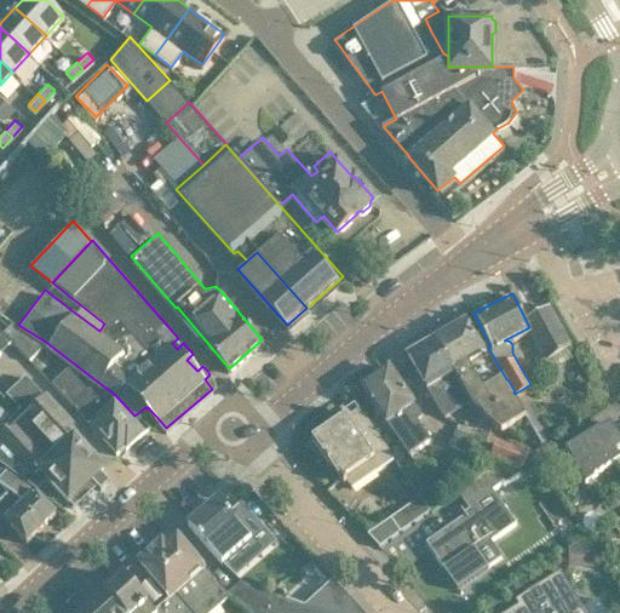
[(549,301),(529,311),(551,351),(570,341),(549,301)]
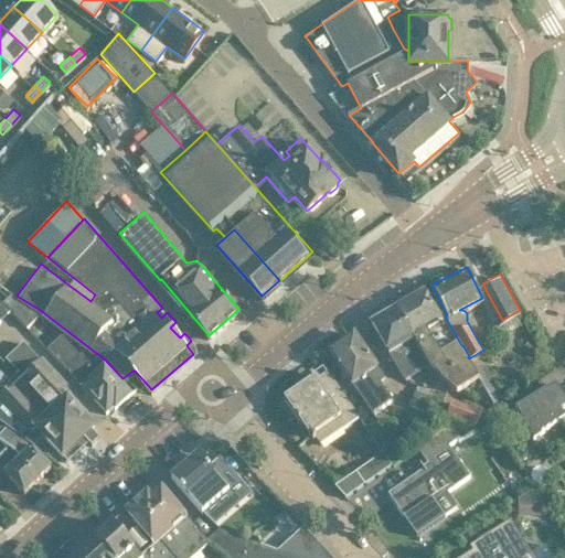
[(468,357),(469,356),(462,345),(461,345),(447,320),(443,323),(440,320),(441,319),(435,308),(424,289),(395,306),(413,336),(428,363),(430,365),(456,388),(479,376),(472,365),(469,358),(468,357)]
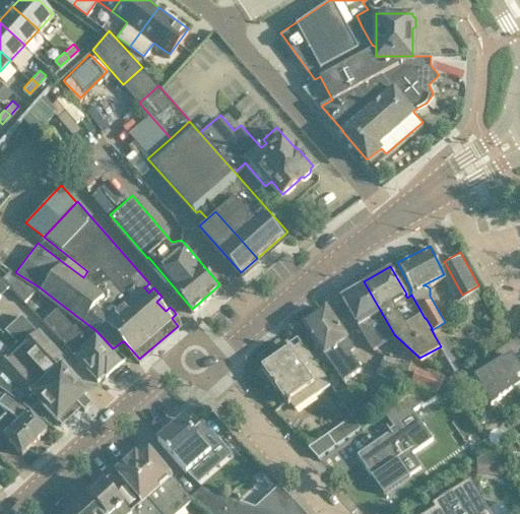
[(10,268),(2,275),(9,282),(24,299),(37,285),(15,272),(10,268)]
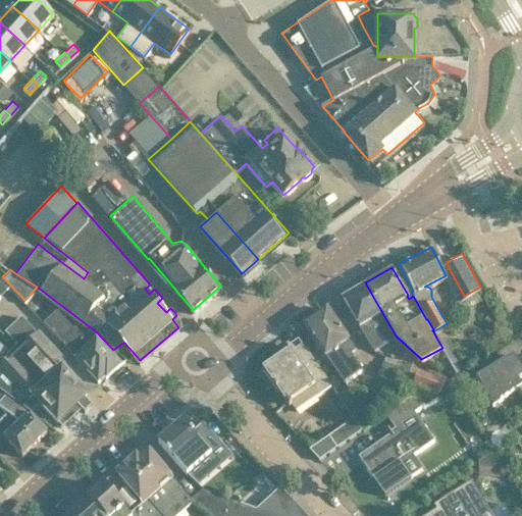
[(0,293),(9,284),(2,276),(0,273),(0,293)]
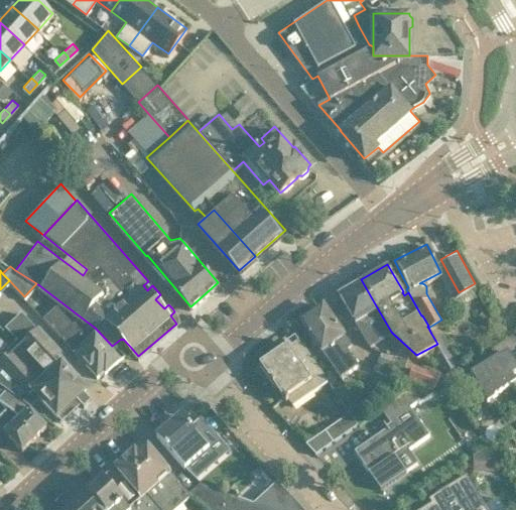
[(371,344),(391,332),(377,307),(361,279),(339,292),(349,309),(363,335),(364,335),(369,343),(371,344)]
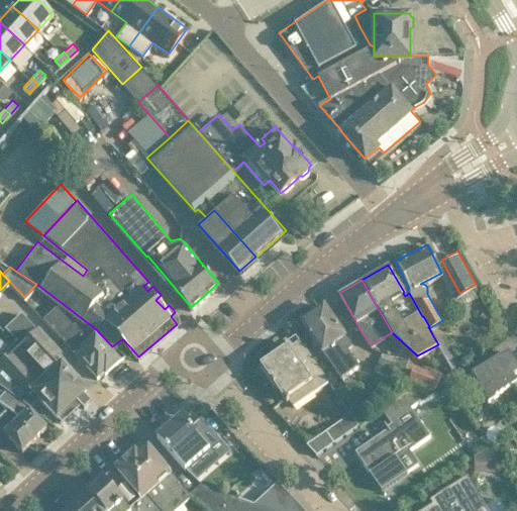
[(105,371),(115,362),(118,359),(104,344),(96,335),(90,340),(82,331),(85,328),(78,320),(75,323),(57,304),(43,317),(84,361),(97,376),(99,374),(104,370),(105,371)]
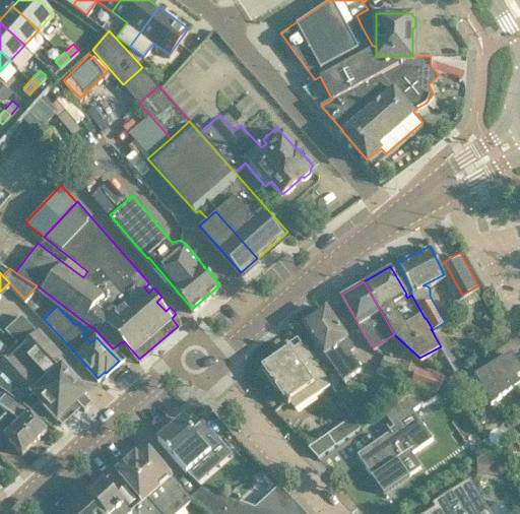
[(306,320),(304,321),(311,332),(310,333),(317,343),(318,342),(343,378),(362,365),(350,349),(355,346),(347,334),(345,335),(325,306),(316,313),(314,311),(305,317),(306,320)]
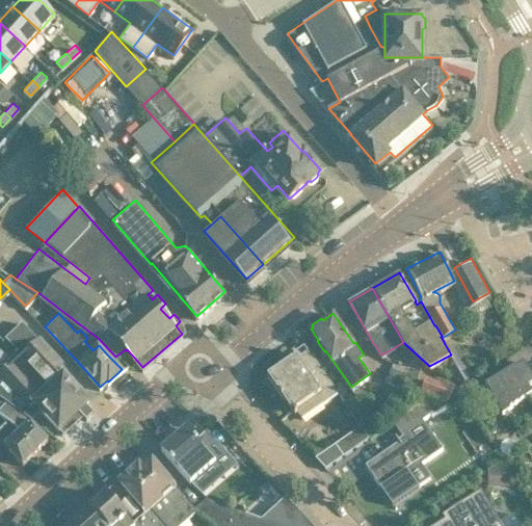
[(68,369),(32,331),(16,346),(18,349),(7,359),(9,361),(0,369),(0,393),(32,417),(33,416),(31,415),(40,406),(59,426),(63,431),(83,414),(86,417),(95,409),(86,400),(88,399),(63,373),(68,369)]
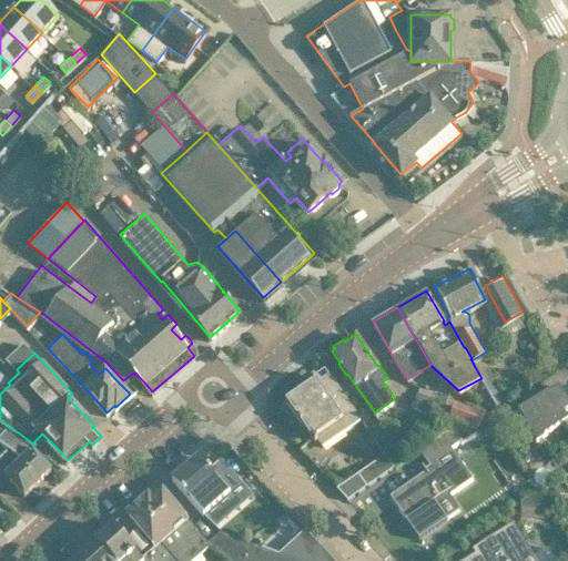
[(324,365),(325,366),(328,370),(317,378),(314,374),(311,375),(313,378),(285,397),(312,436),(313,435),(315,438),(317,436),(322,442),(333,435),(327,426),(342,416),(348,425),(348,426),(350,426),(362,417),(337,383),(325,365),(324,365)]
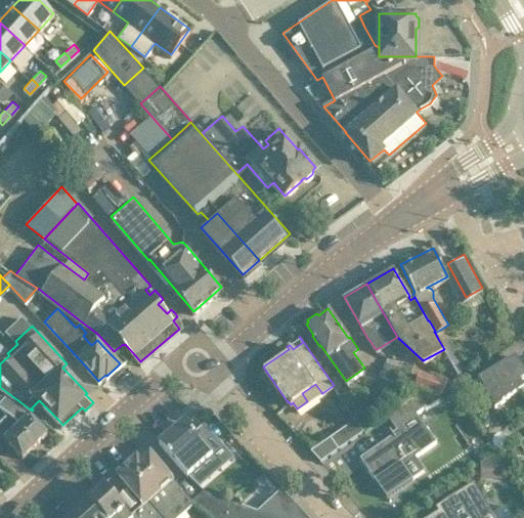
[(523,395),(523,367),(515,353),(478,376),(495,403),(519,388),(523,395)]
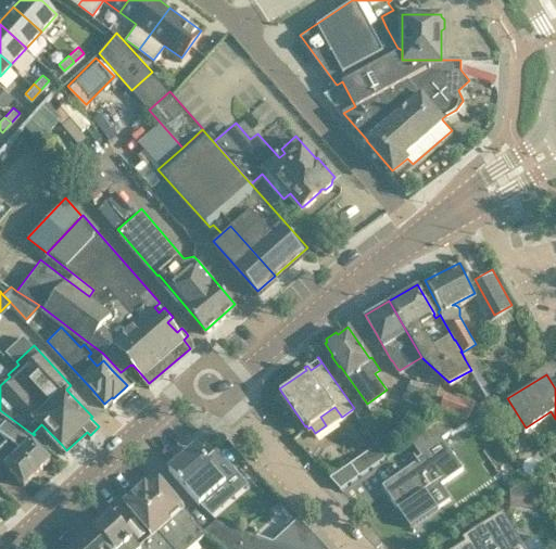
[(409,380),(403,394),(420,403),(427,388),(409,380)]
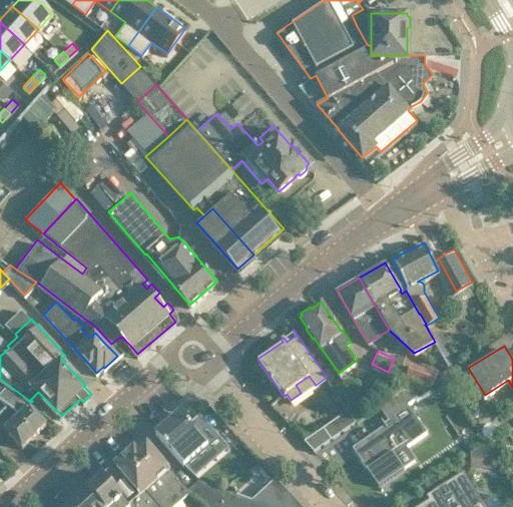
[(406,377),(412,379),(430,386),(431,386),(436,371),(411,362),(406,377)]
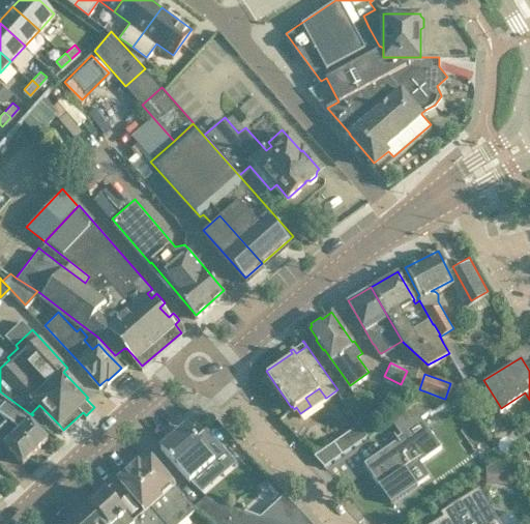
[(479,380),(462,391),(469,404),(487,393),(479,380)]
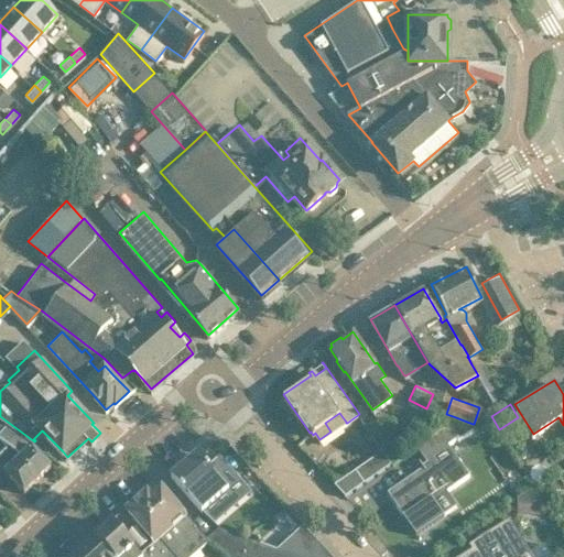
[(405,476),(388,489),(415,527),(449,503),(442,491),(469,471),(447,440),(456,435),(458,437),(474,426),(452,418),(412,446),(413,447),(416,444),(431,463),(408,479),(407,480),(405,478),(407,477),(405,476)]
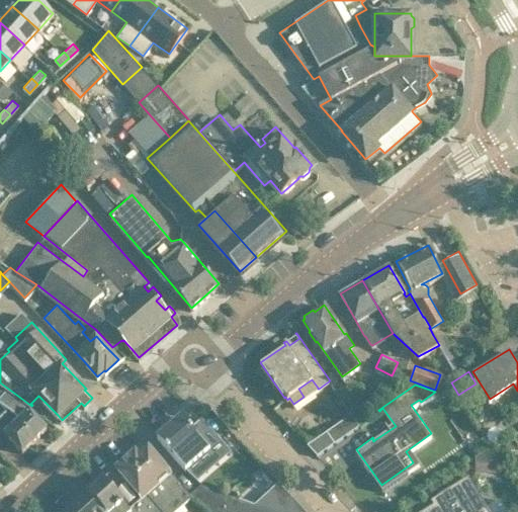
[(0,423),(6,430),(4,431),(22,449),(47,426),(28,407),(0,386),(0,401),(9,408),(0,417),(0,423)]
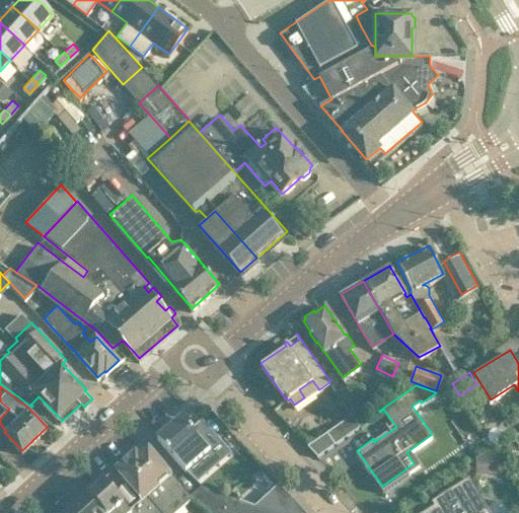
[(352,412),(326,429),(336,441),(360,424),(352,412)]
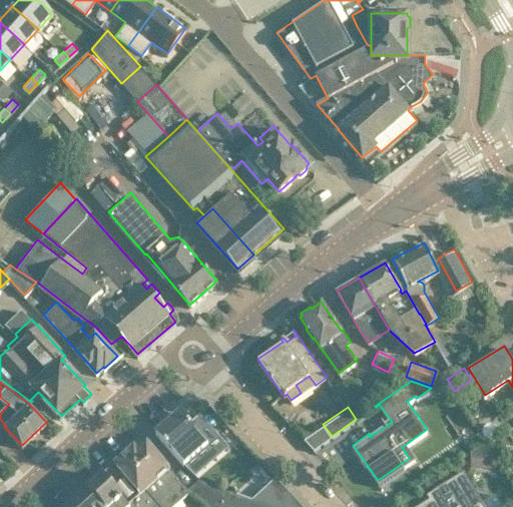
[(179,410),(155,430),(183,463),(207,443),(208,444),(219,434),(200,412),(189,421),(179,410)]
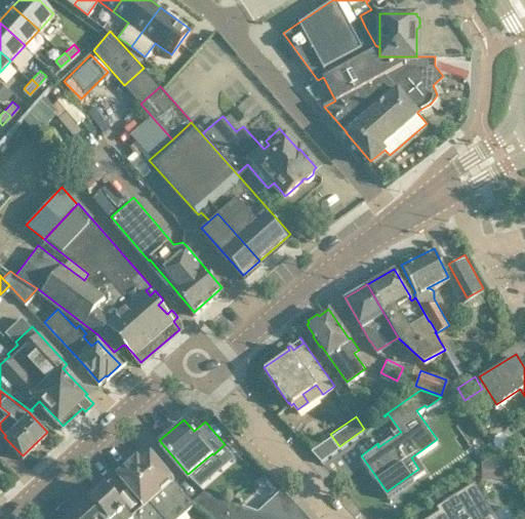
[(136,455),(105,484),(130,515),(135,518),(174,518),(194,503),(192,500),(173,477),(173,478),(161,464),(149,449),(148,448),(137,456),(136,455)]
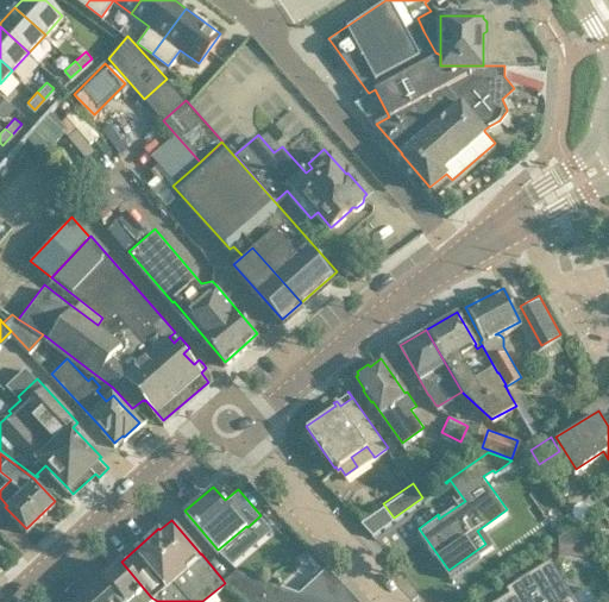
[(558,533),(558,541),(583,541),(583,531),(576,521),(558,533)]
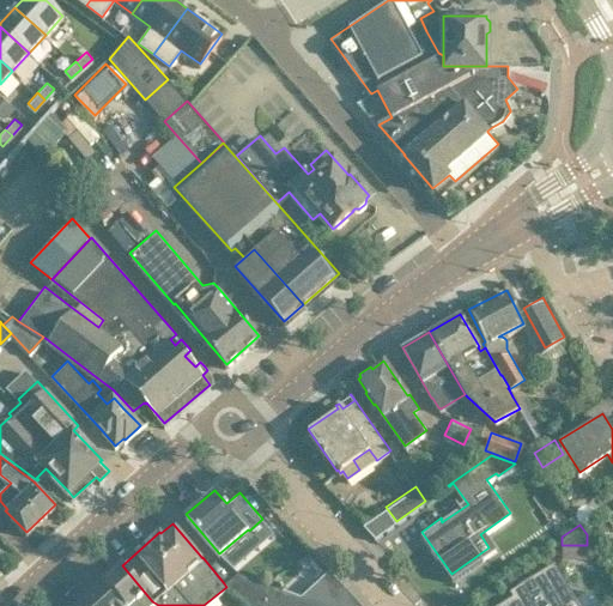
[(577,605),(574,598),(575,598),(554,562),(517,585),(521,589),(493,605),(577,605)]
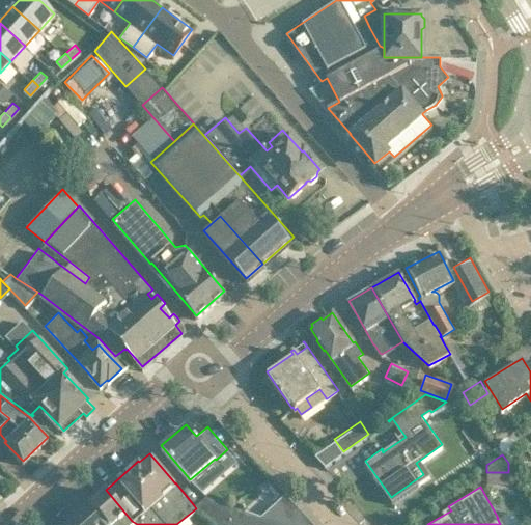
[(106,490),(90,504),(104,520),(103,521),(101,524),(137,524),(132,521),(106,490)]
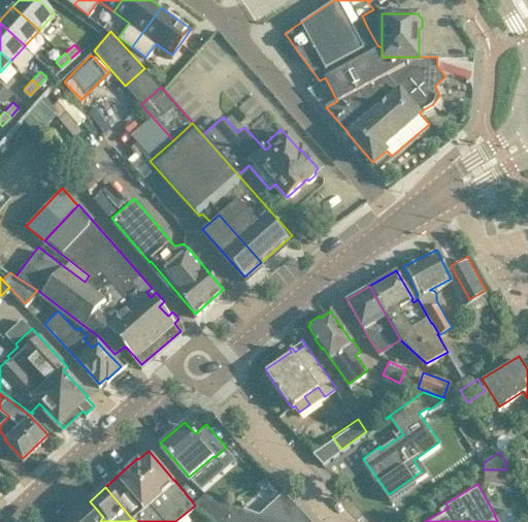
[(261,493),(244,508),(263,515),(276,520),(282,521),(314,521),(315,521),(284,489),(269,501),(261,493)]
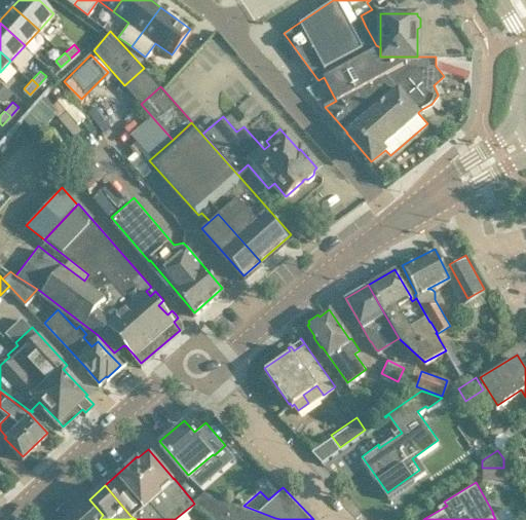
[(192,500),(194,504),(218,519),(280,519),(275,518),(262,513),(243,506),(242,506),(207,492),(205,491),(204,490),(192,500)]
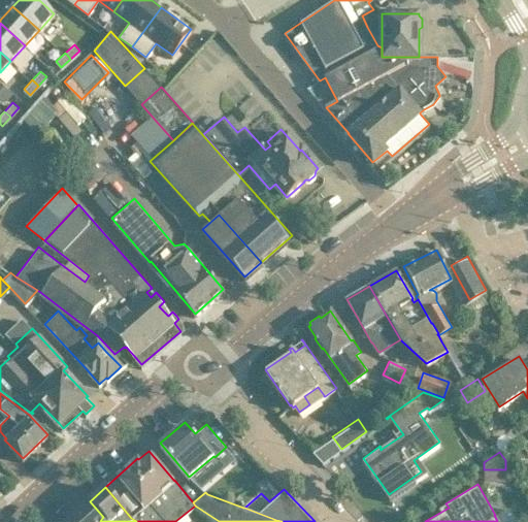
[(66,521),(100,521),(102,518),(103,517),(90,501),(66,521)]
